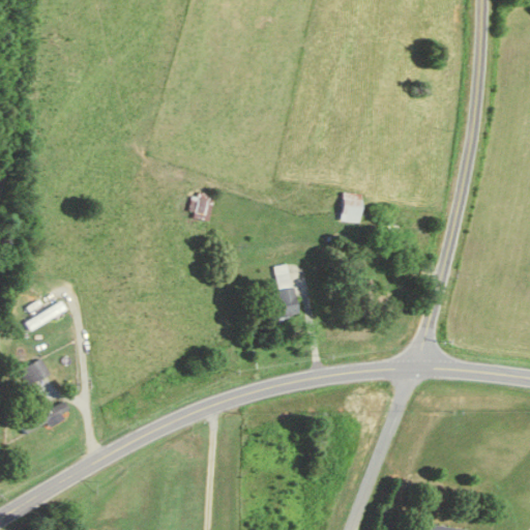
[(212,195),(193,190),(187,216),(207,221),(212,195)]
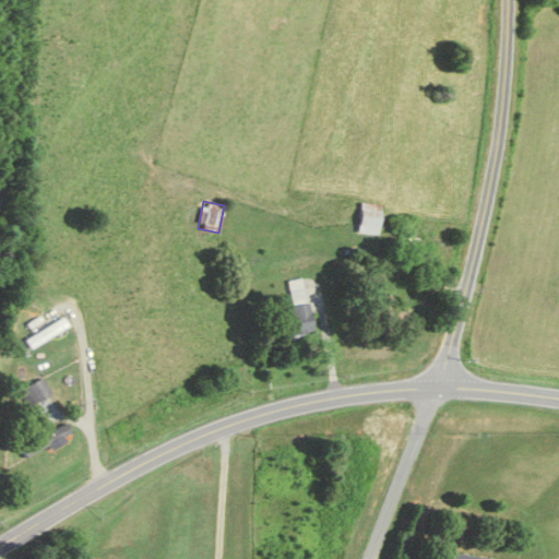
[(380,233),(380,202),(359,202),(359,233),(380,233)]
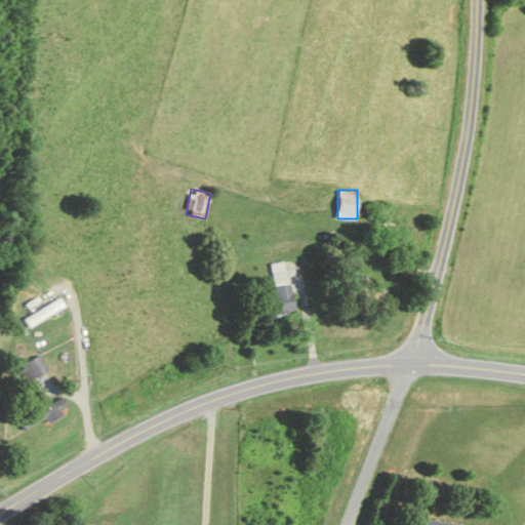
[(265,316),(294,311),(285,260),(269,264),(275,293),(260,295),(265,316)]
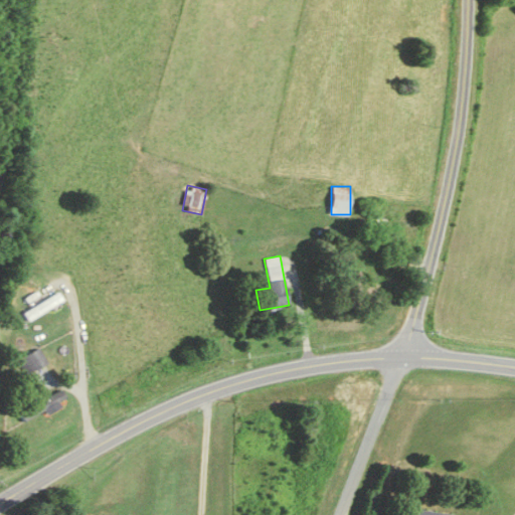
[(61,301),(57,292),(22,313),(27,321),(61,301)]
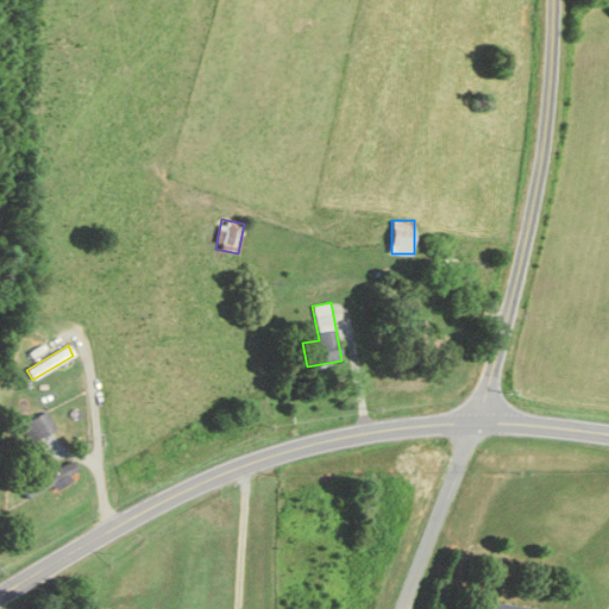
[(18,426),(30,444),(55,428),(43,410),(18,426)]
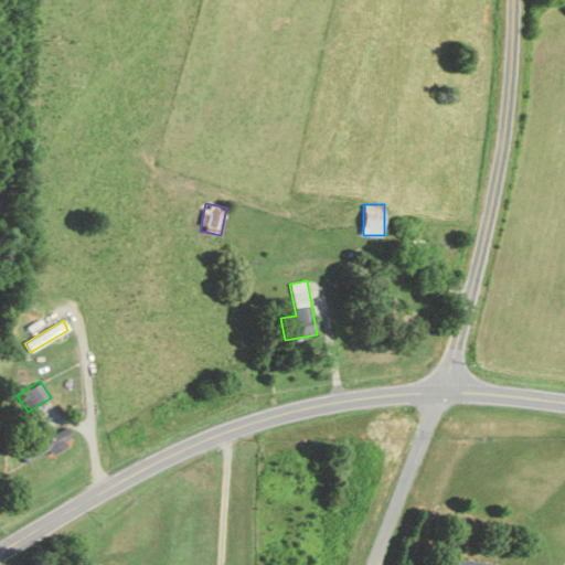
[(19,455),(24,464),(71,437),(65,428),(19,455)]
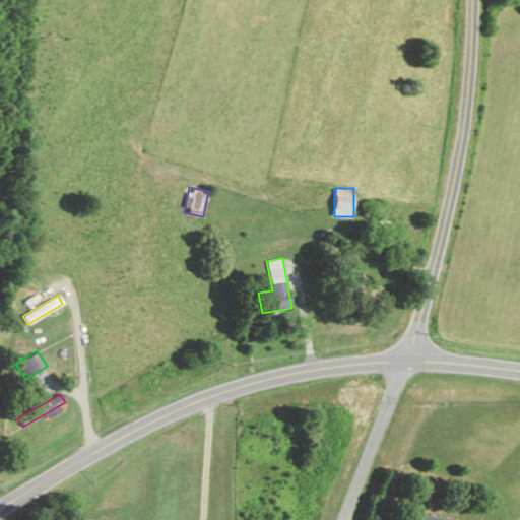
All buildings are outlined.
